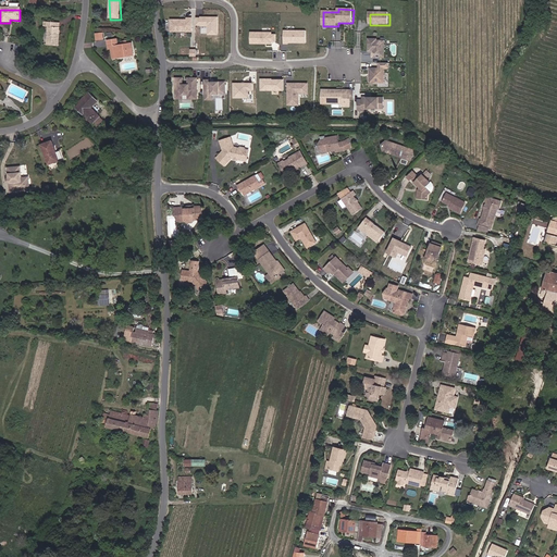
[(202,20),(198,20),(198,27),(202,27),(202,28),(210,28),(210,36),(219,36),(220,19),(202,19),(202,20)]
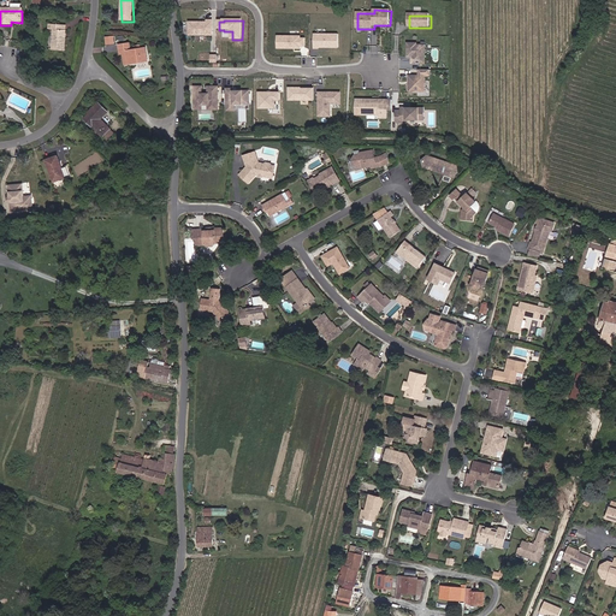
[(213,37),(213,22),(208,22),(208,24),(201,24),(201,25),(199,24),(197,24),(190,24),(190,36),(213,37)]
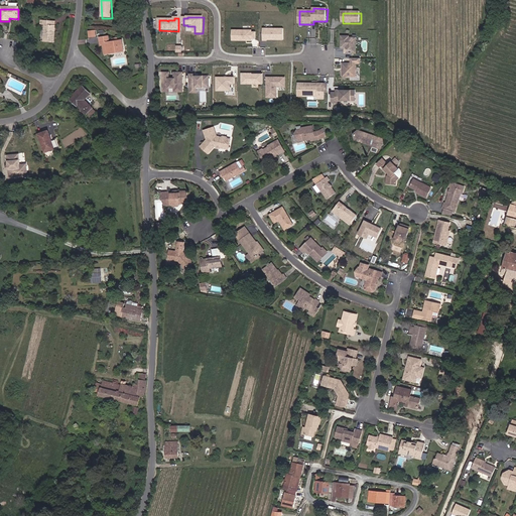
[(41,22),(40,27),(43,27),(42,44),(52,45),(54,29),(50,28),(51,24),(41,22)]
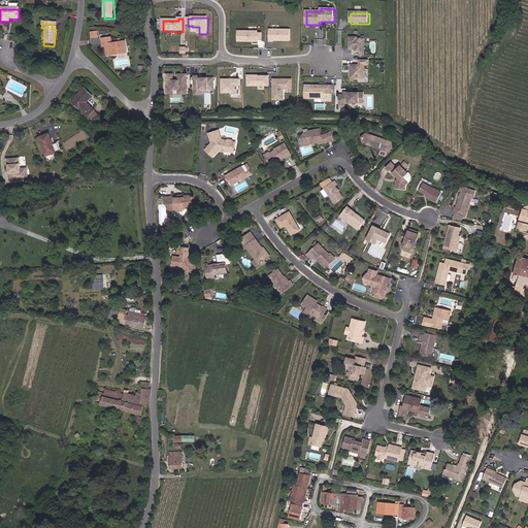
[(291,31),(271,31),(271,41),(291,41),(291,31)]
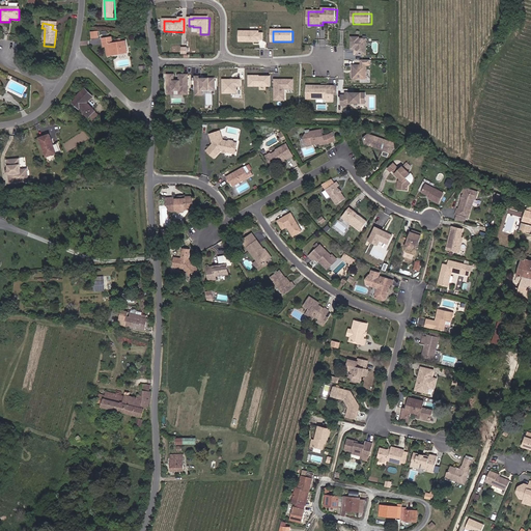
[(261,32),(241,32),(241,43),(260,44),(260,42),(264,42),(264,35),(261,35),(261,32)]
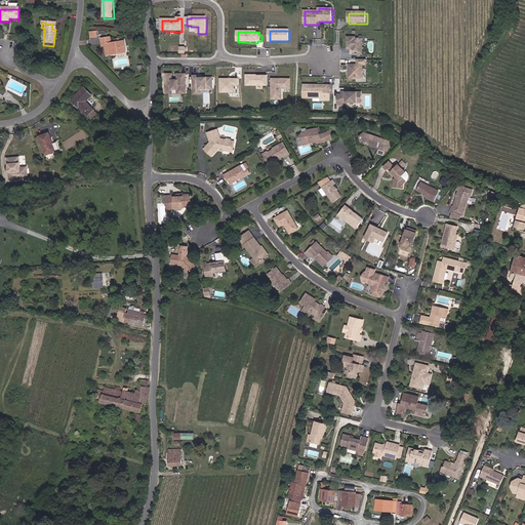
[(356,38),(349,38),(349,49),(353,49),(353,51),(352,51),(352,55),(363,55),(363,39),(356,39),(356,38)]
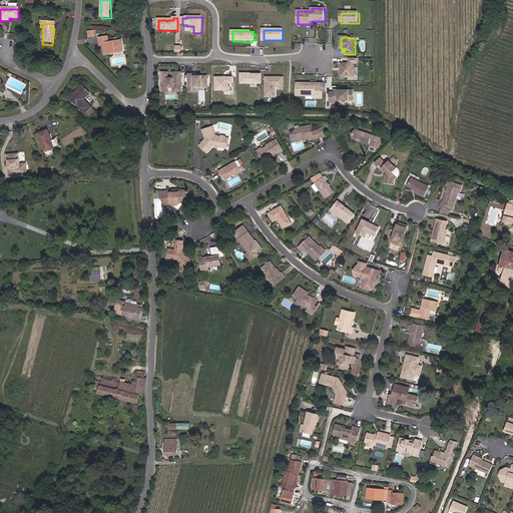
[(105,47),(107,54),(119,52),(119,54),(126,53),(124,41),(111,43),(111,38),(102,40),(103,47),(105,47)]
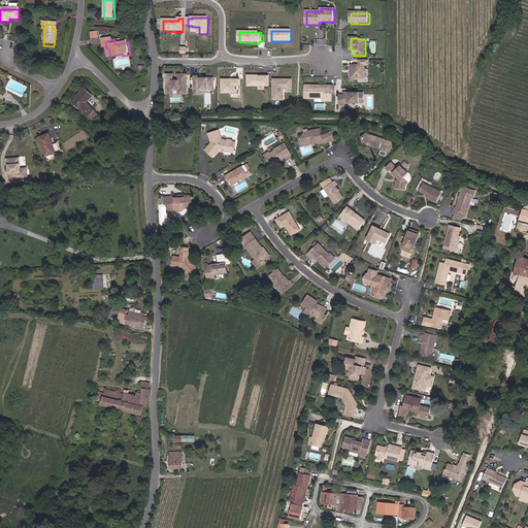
[(360,66),(352,66),(352,80),(365,80),(365,67),(369,67),(369,61),(360,61),(360,66)]
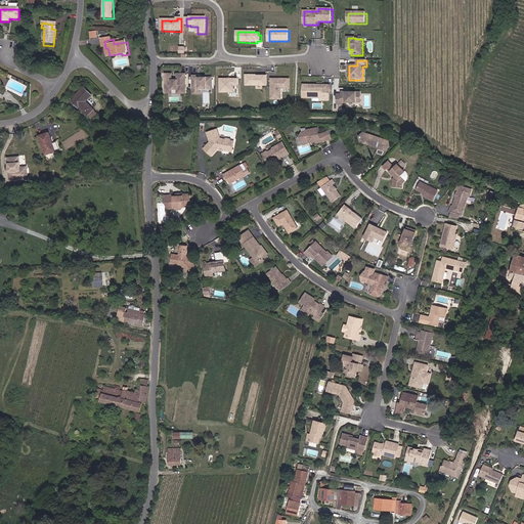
[(173,76),(167,76),(167,94),(173,94),(173,90),(178,90),(178,94),(187,94),(187,75),(179,75),(179,81),(173,81),(173,76)]
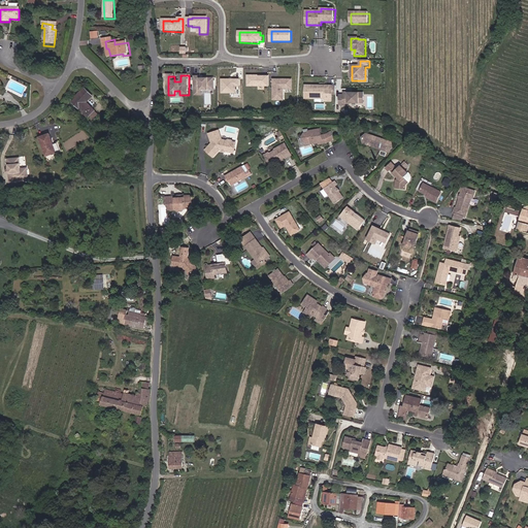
[(259,76),(249,76),(249,88),(269,88),(269,77),(259,77),(259,76)]
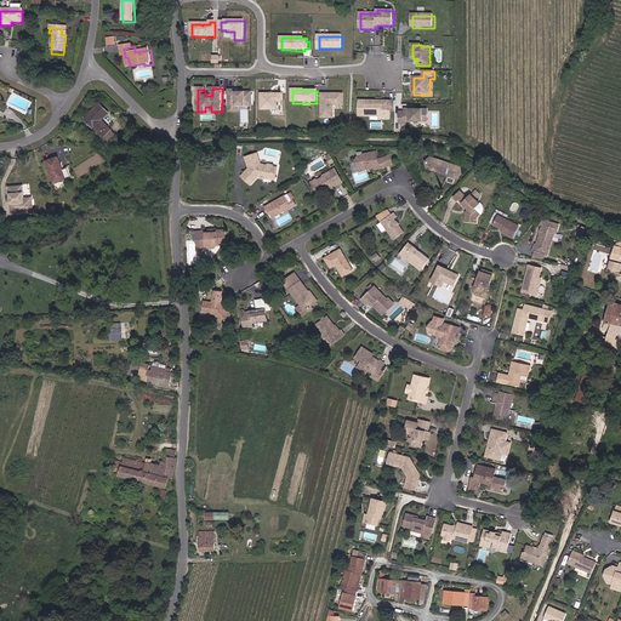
[(237,91),(229,91),(231,113),(237,113),(237,106),(252,106),(252,92),(237,93),(237,91)]
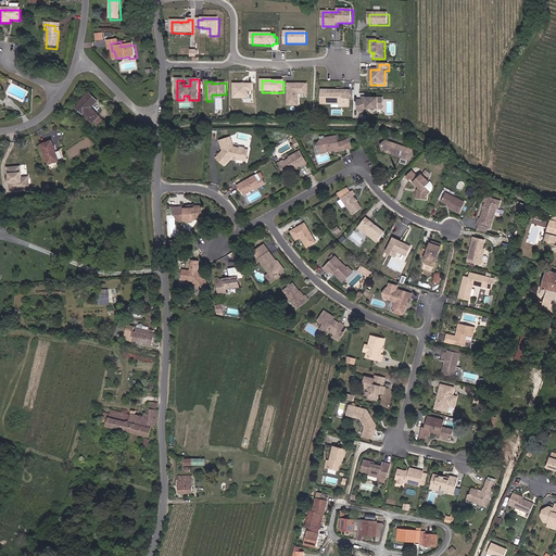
[(253,85),(236,85),(235,99),(249,99),(250,91),(253,92),(253,85)]
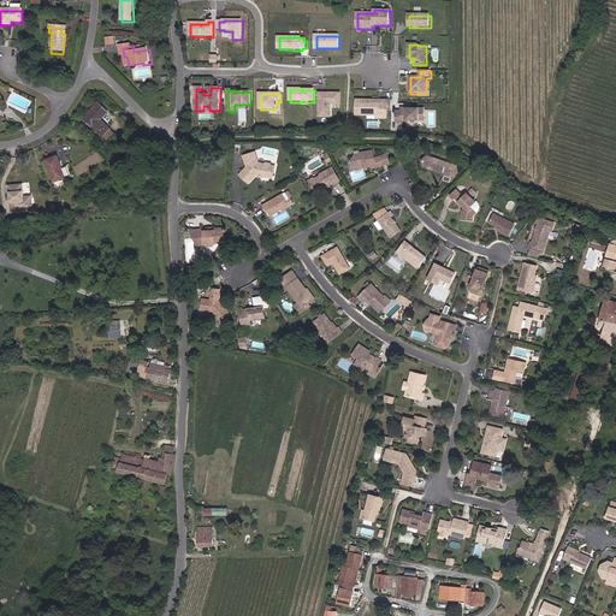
[(342,94),(320,94),(320,118),(332,118),(332,105),(342,105),(342,94)]
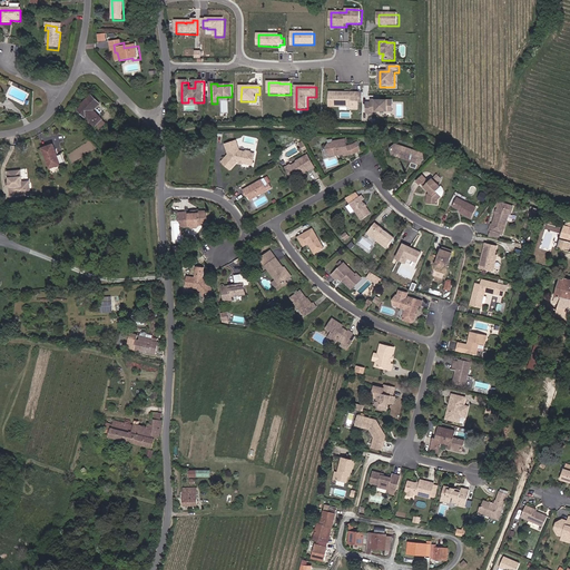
[(346,94),(331,92),(331,107),(341,107),(341,105),(353,106),(353,110),(360,110),(360,101),(364,102),(364,94),(351,94),(350,95),(347,95),(346,94)]
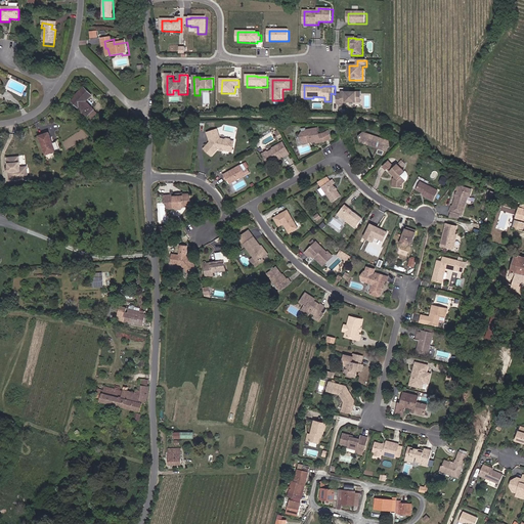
[(86,118),(93,112),(85,102),(91,96),(83,88),(77,94),(78,95),(72,101),(86,118)]
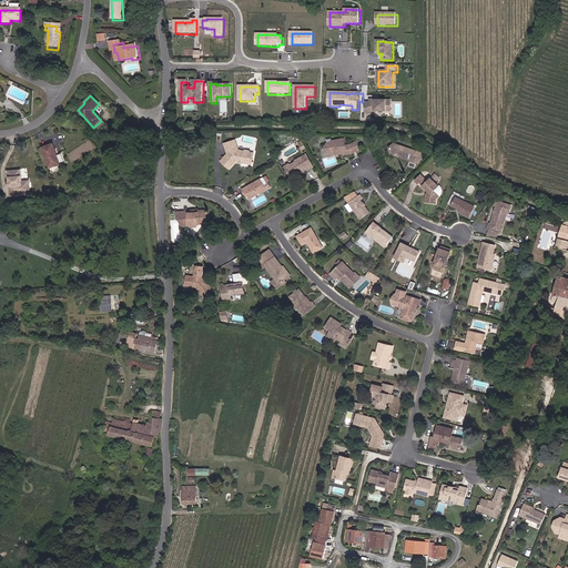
[(371,101),(366,101),(366,112),(376,112),(376,109),(392,109),(392,99),(371,99),(371,101)]
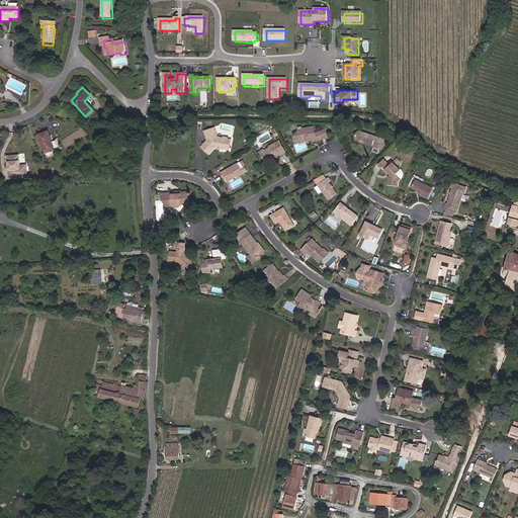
[(92,110),(85,116),(89,119),(96,113),(92,110)]
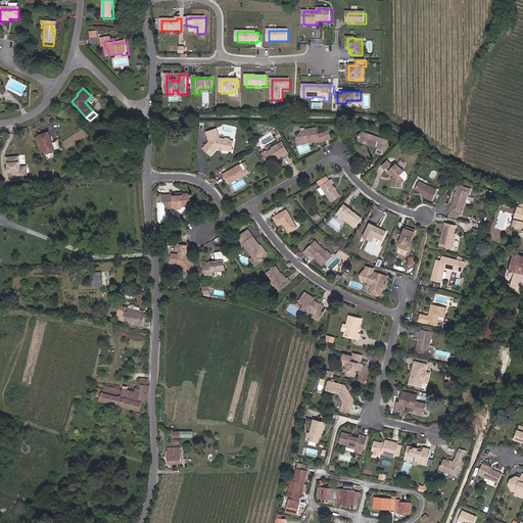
[(230,145),(231,141),(229,138),(225,138),(225,139),(218,139),(216,129),(206,131),(207,141),(202,147),(210,155),(218,148),(220,148),(224,149),(224,151),(232,152),(234,145),(230,145)]
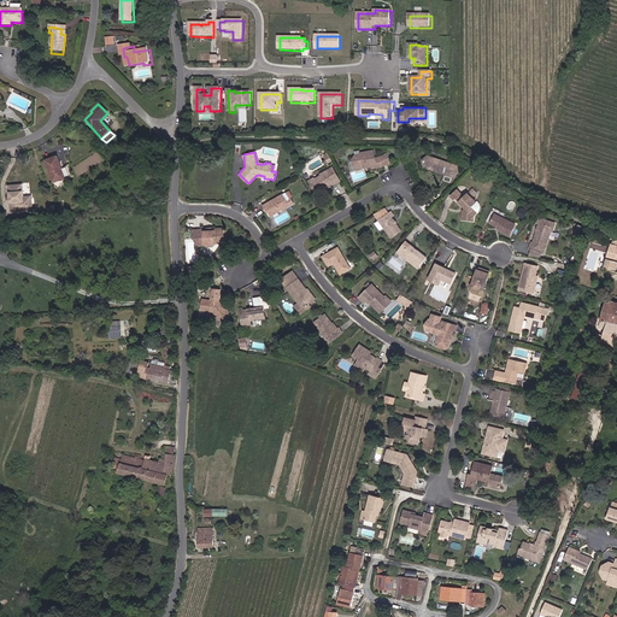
[(375,159),(374,152),(359,154),(359,157),(354,157),(353,160),(354,165),(356,166),(358,168),(364,166),(363,165),(366,164),(368,166),(368,168),(372,168),(374,169),(382,168),(388,164),(386,154),(380,158),(375,159)]
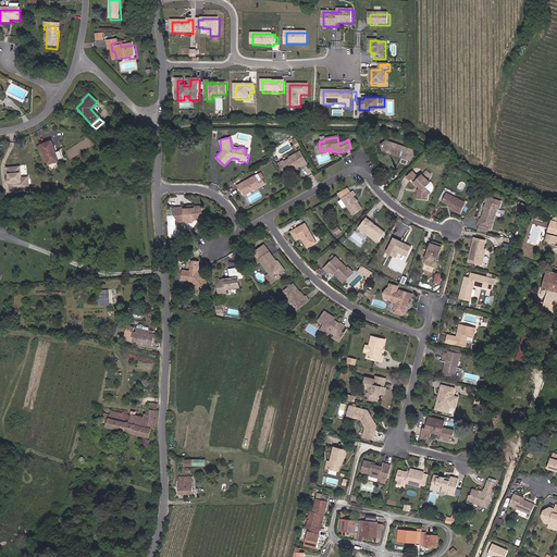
[(56,152),(52,141),(41,145),(49,165),(59,162),(60,163),(65,161),(61,150),(56,152)]
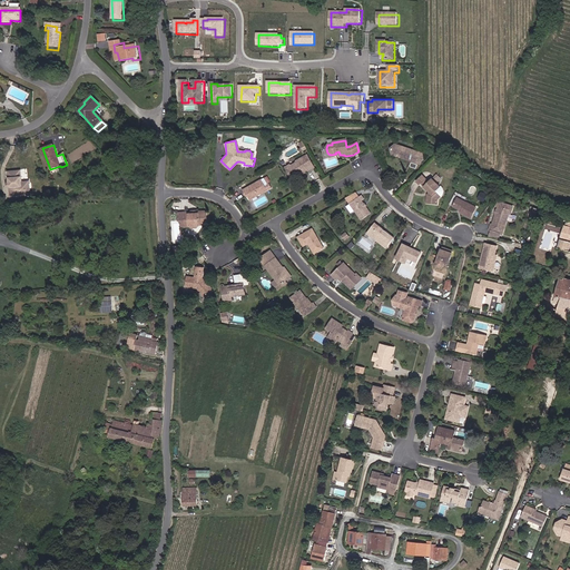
[(405,149),(405,148),(395,145),(389,150),(392,156),(401,159),(401,157),(393,155),(394,147),(405,149)]
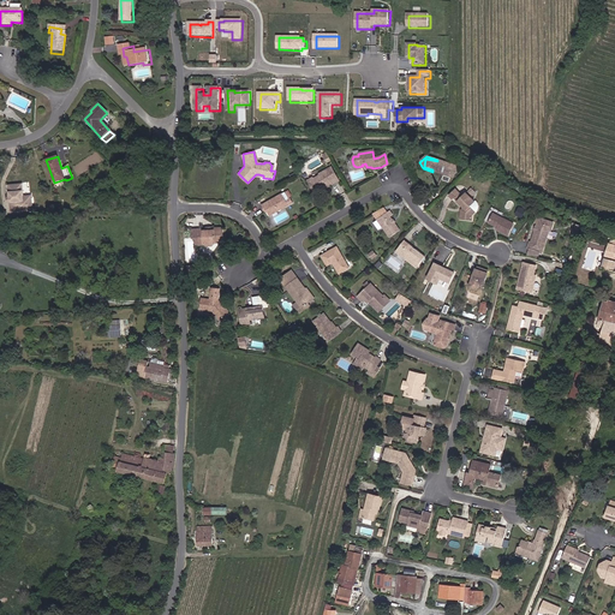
[(433,169),(433,172),(442,174),(442,172),(453,175),(455,167),(453,166),(454,165),(437,160),(437,161),(425,159),(424,167),(433,169)]
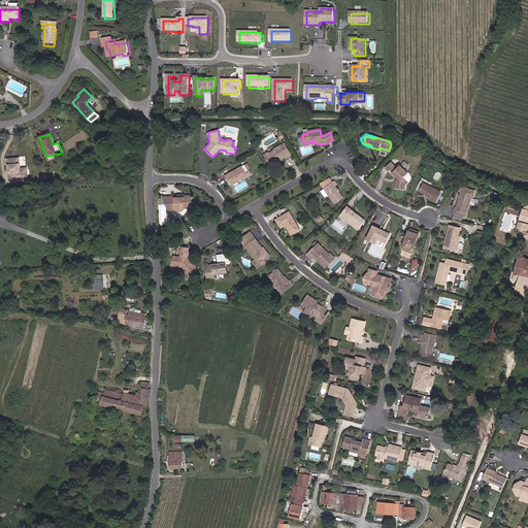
[(380,147),(380,150),(389,153),(394,150),(392,142),(390,141),(389,142),(391,143),(389,151),(380,147)]
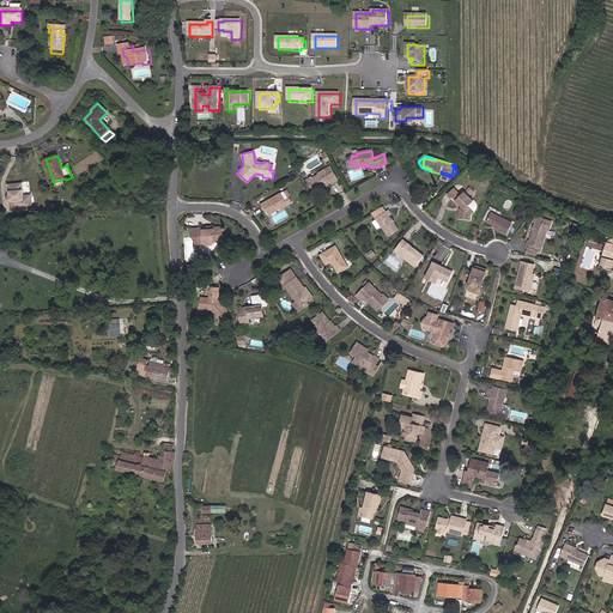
[(314,193),(319,190),(319,189),(322,188),(326,187),(327,188),(337,182),(329,169),(319,174),(317,177),(313,180),(311,178),(307,181),(314,193)]
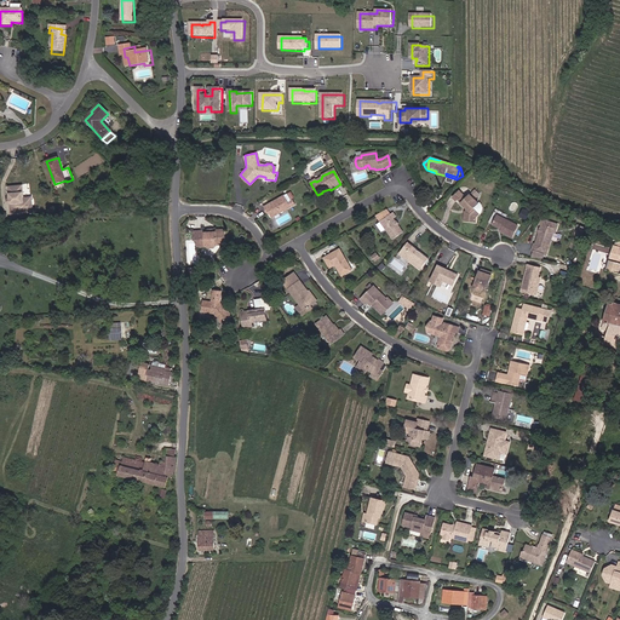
[(18,207),(19,212),(32,212),(32,197),(23,199),(22,187),(10,188),(12,207),(18,207)]
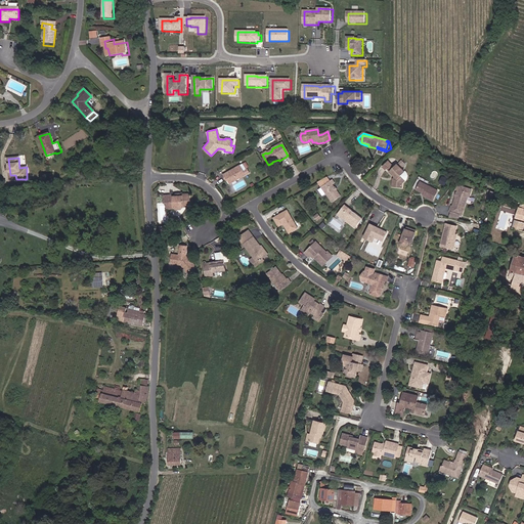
[(388,171),(389,170),(390,169),(394,172),(392,173),(395,175),(397,176),(398,177),(395,181),(395,187),(402,188),(402,185),(403,183),(405,180),(401,177),(405,173),(398,166),(396,168),(390,163),(385,168),(388,171)]
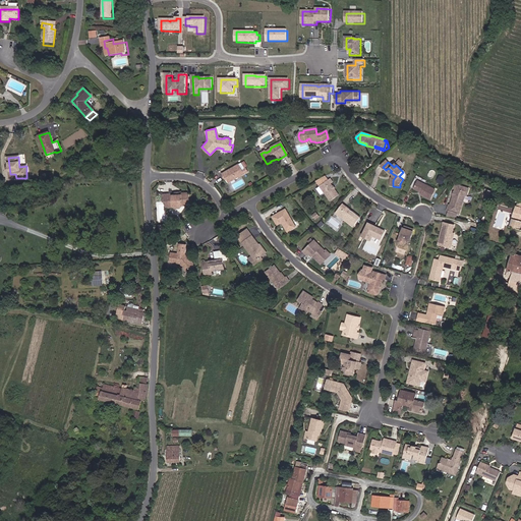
[(221,175),(223,179),(225,178),(227,183),(243,174),(238,166),(221,175)]
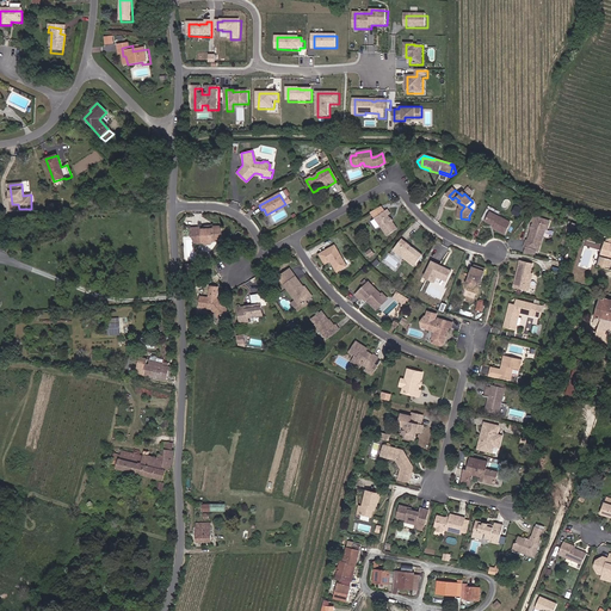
[(377,220),(387,213),(382,207),(372,213),(377,220)]
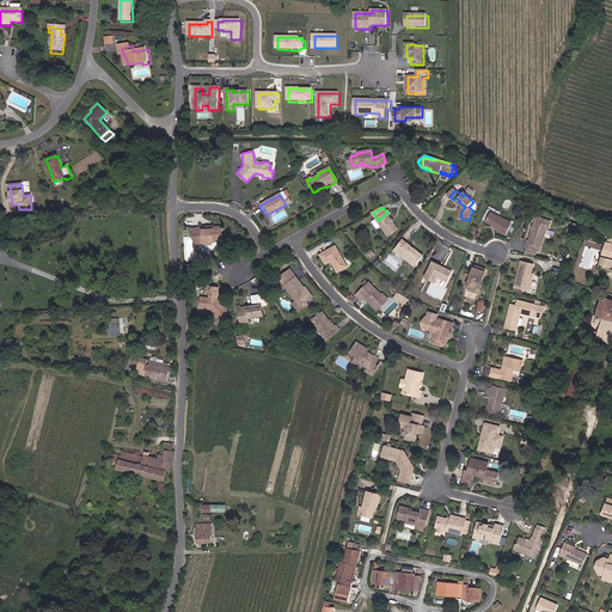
[(499,216),(501,212),(491,207),(484,220),(496,226),(495,228),(506,233),(510,222),(499,216)]
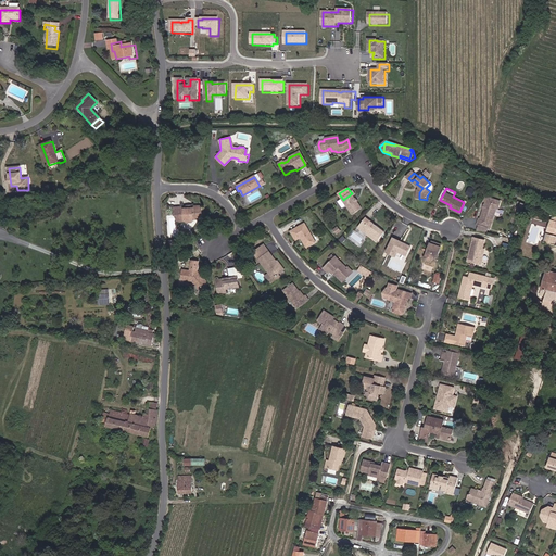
[(364,211),(358,203),(356,201),(354,197),(356,196),(354,192),(352,193),(343,200),(355,215),(364,211)]
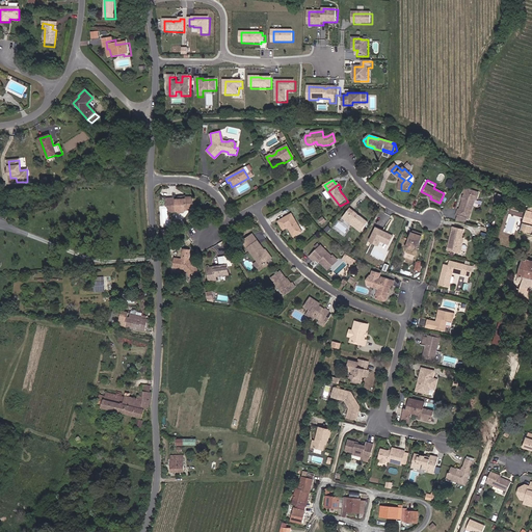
[(466,200),(464,198),(461,209),(459,208),(457,215),(459,215),(468,217),(470,218),(476,198),(478,197),(479,193),(478,191),(467,188),(466,191),(466,194),(466,195),(467,196),(466,200)]
